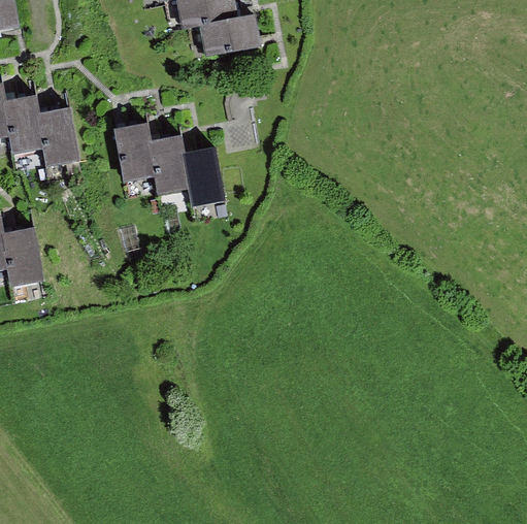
[(0,30),(19,27),(14,0),(0,0),(0,30)]
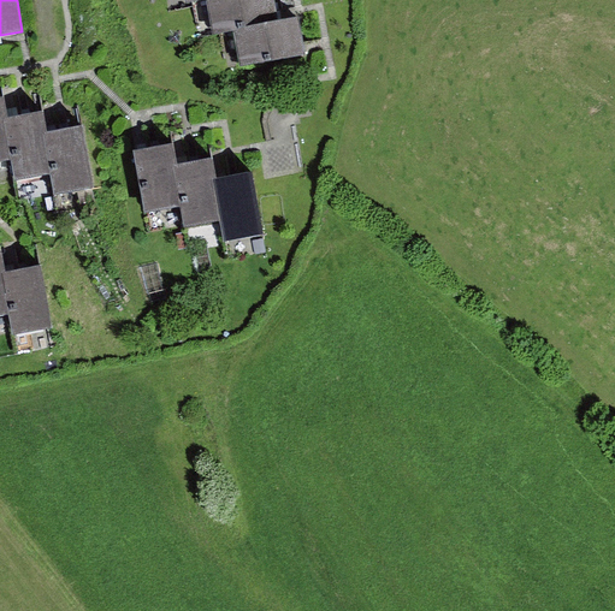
[(207,0),(212,33),(232,29),(278,22),(276,11),(273,0),(207,0)]
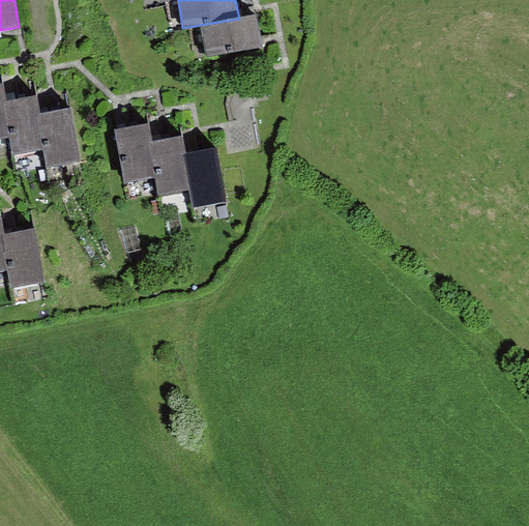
[(239,19),(200,25),(205,55),(262,46),(260,38),(257,16),(239,19)]
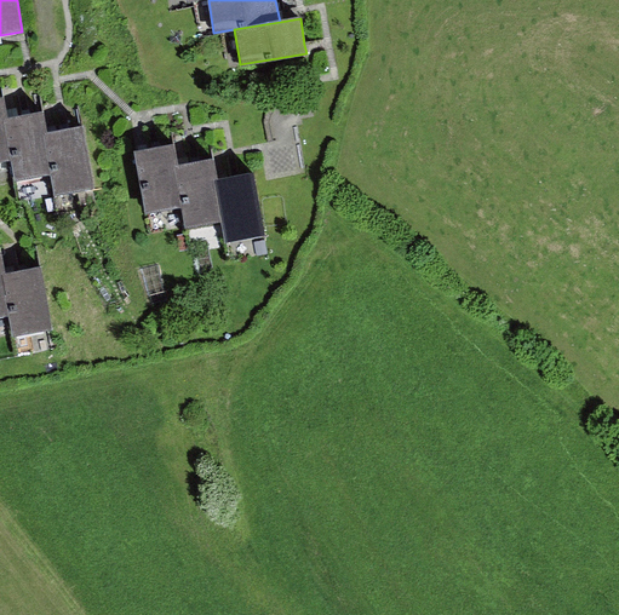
[(0,161),(12,160),(5,119),(1,98),(0,98),(0,161)]
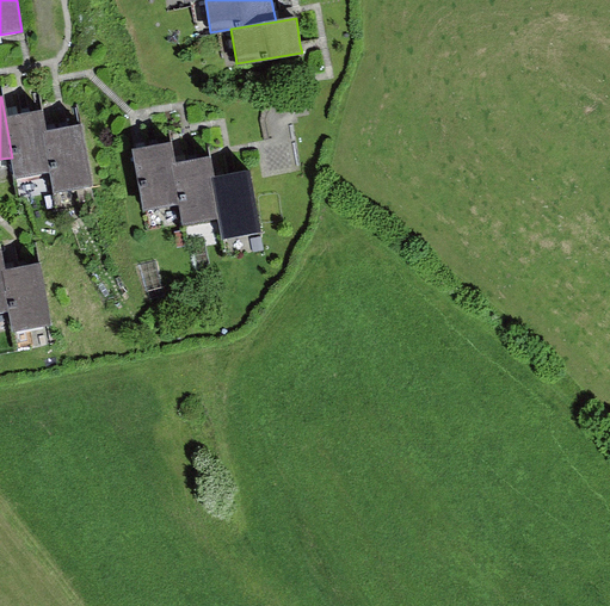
[(11,116),(5,117),(12,158),(16,178),(51,172),(44,131),(41,111),(11,116)]
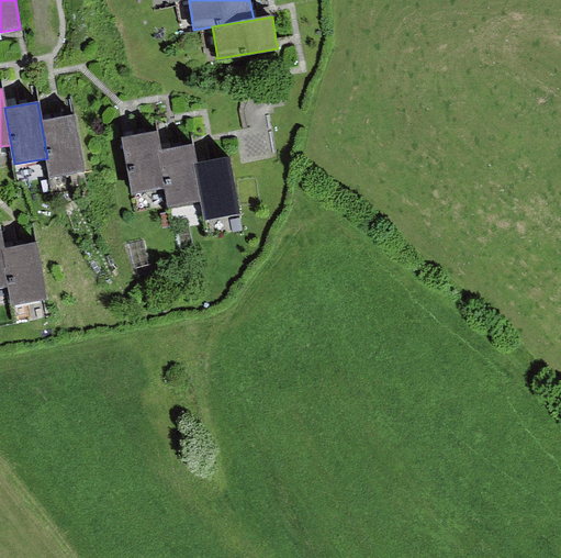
[(46,120),(41,121),(47,158),(51,177),(83,170),(73,114),(46,120)]
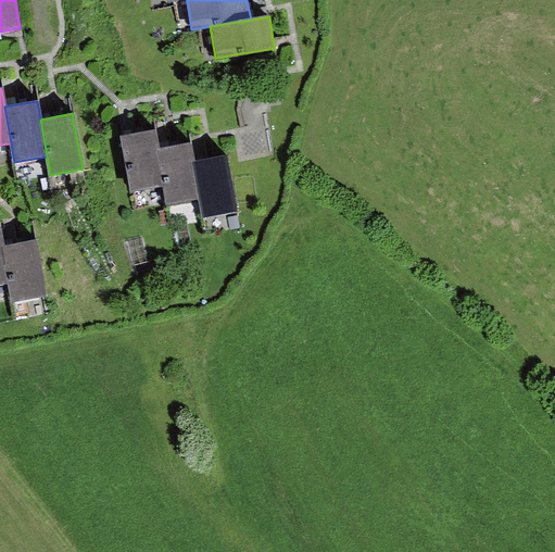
[(127,133),(120,134),(128,191),(165,186),(159,147),(155,128),(127,133)]
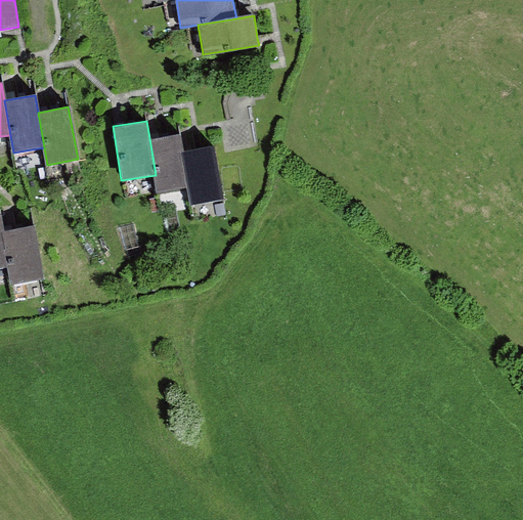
[(154,137),(149,138),(156,175),(158,192),(188,187),(182,150),(179,133),(154,137)]
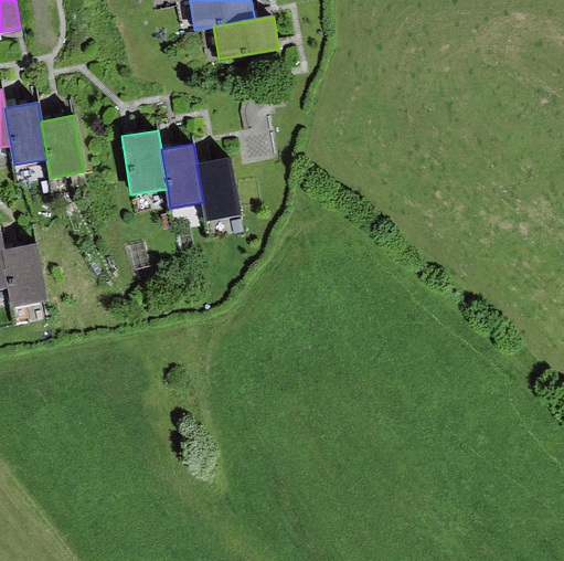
[(202,161),(197,162),(203,202),(206,221),(242,214),(231,156),(202,161)]
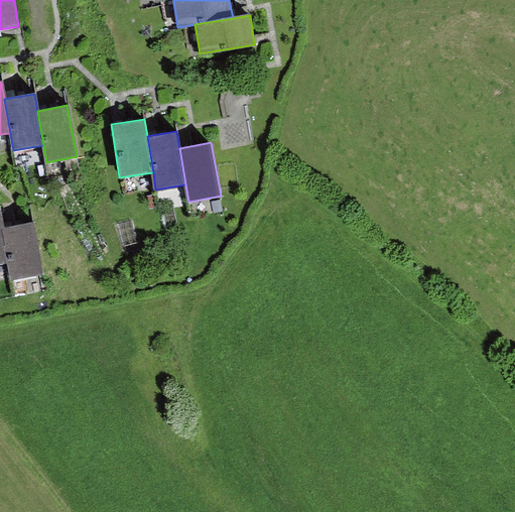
[(0,262),(8,261),(3,228),(0,211),(0,262)]
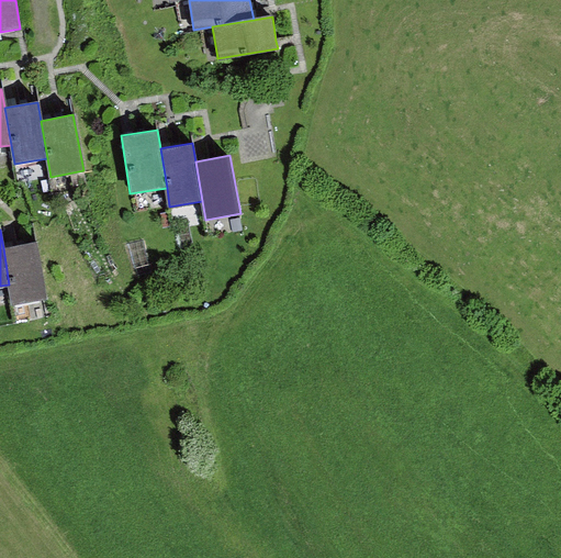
[(11,247),(3,248),(9,285),(13,305),(47,299),(36,243),(11,247)]
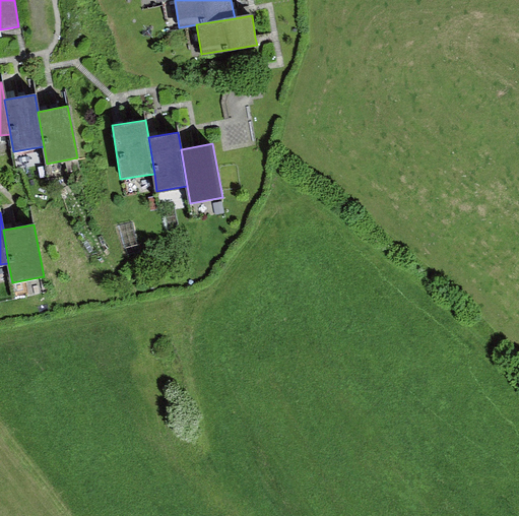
All buildings are outlined.
